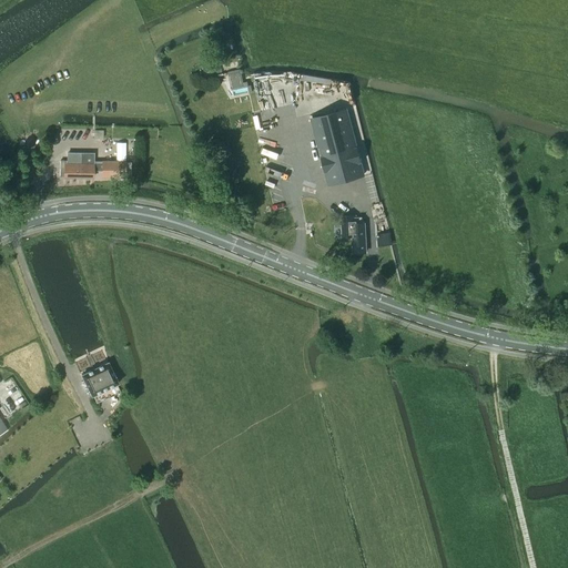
[(224,81),(222,82),(231,98),(233,97),(231,89),(243,88),(240,70),(229,72),(223,73),(224,81)]
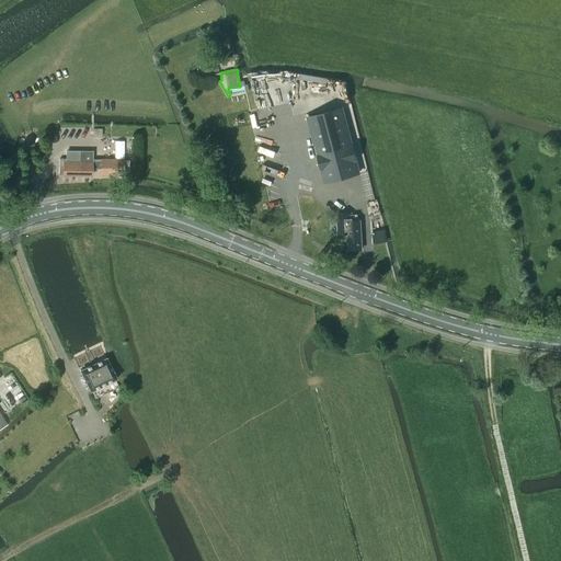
[(324,182),(358,173),(341,109),(307,117),(324,182)]
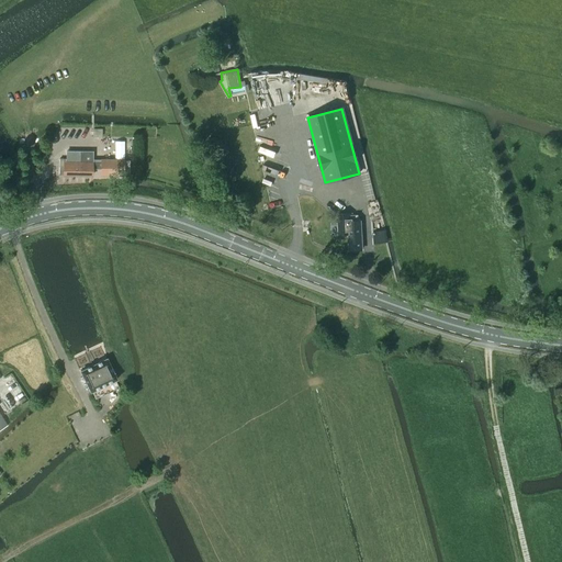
[(58,175),(58,176),(63,176),(92,177),(92,170),(101,170),(101,177),(123,177),(123,160),(101,160),(92,160),(92,159),(93,152),(85,152),(85,159),(80,159),(80,152),(66,150),(66,159),(63,159),(59,159),(58,175)]
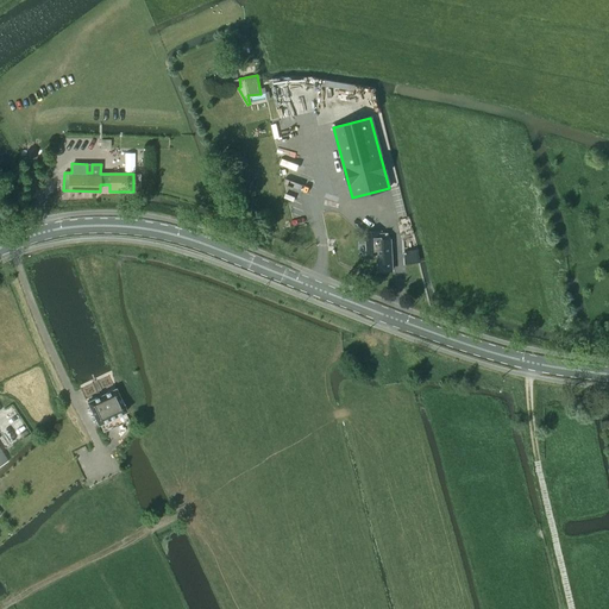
[(372,237),(374,253),(378,253),(380,271),(391,270),(390,240),(388,240),(388,232),(380,232),(380,237),(372,237)]
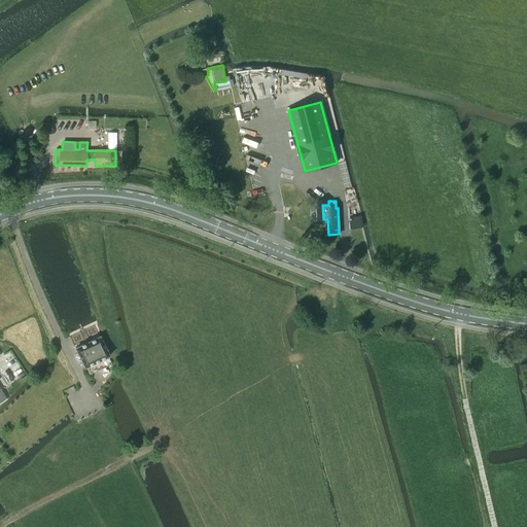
[(360,226),(359,216),(349,218),(350,227),(360,226)]
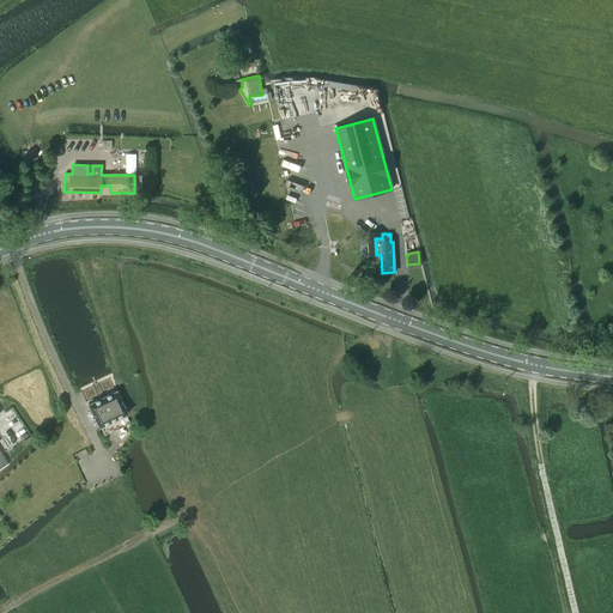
[(116,392),(87,405),(98,428),(99,428),(104,436),(129,424),(126,414),(127,414),(116,392)]
